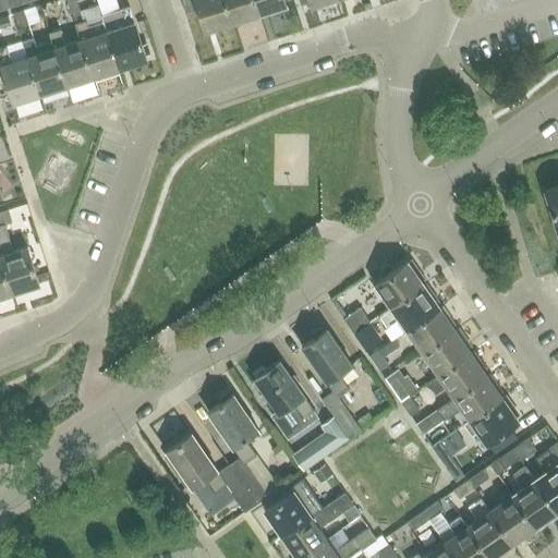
[(0,0),(0,10),(11,8),(8,0),(0,0)]
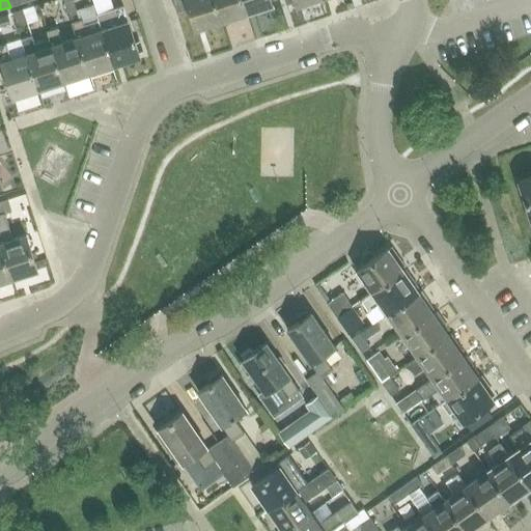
[(214,0),(171,0),(176,16),(189,11),(195,30),(221,22),(214,0)]
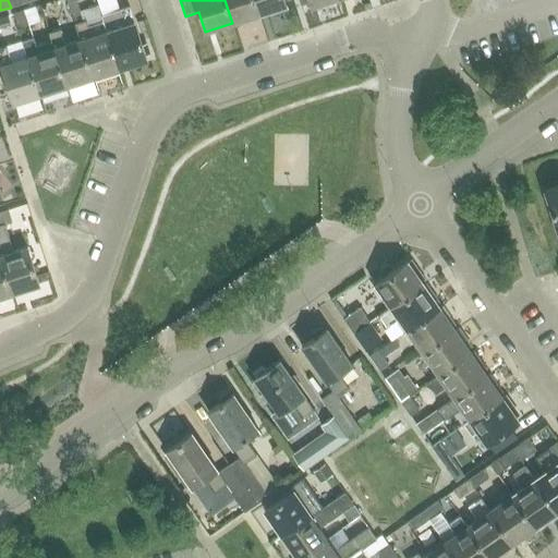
[(253,0),(225,0),(232,23),(258,14),(253,0)]
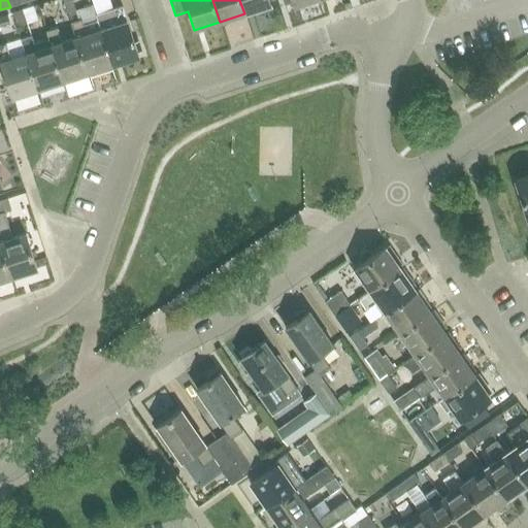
[(239,0),(244,13),(270,5),(268,0),(239,0)]
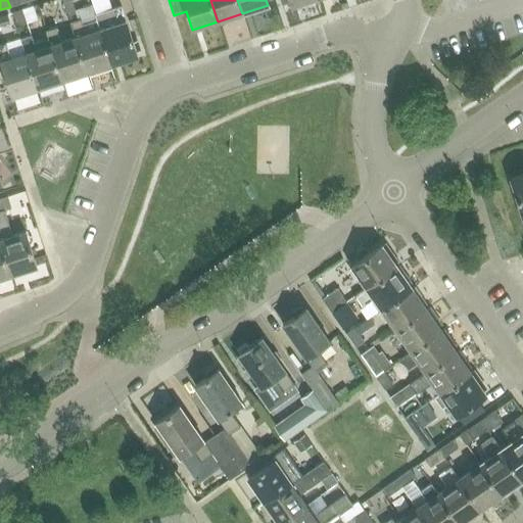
[(113,64),(137,56),(136,52),(140,51),(136,41),(133,42),(121,5),(111,8),(96,13),(98,18),(101,29),(101,28),(113,64)]
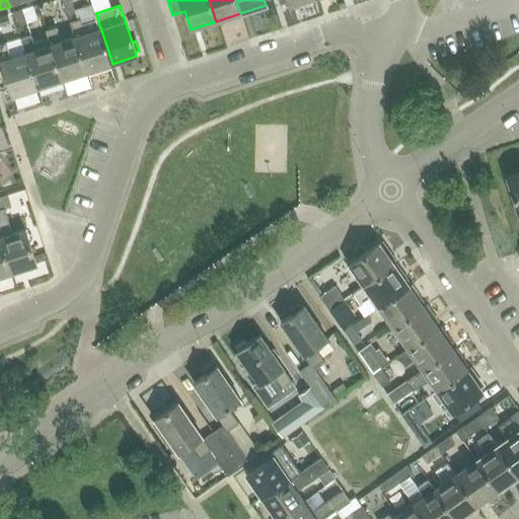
[(22,10),(12,13),(16,26),(26,22),(22,10)]
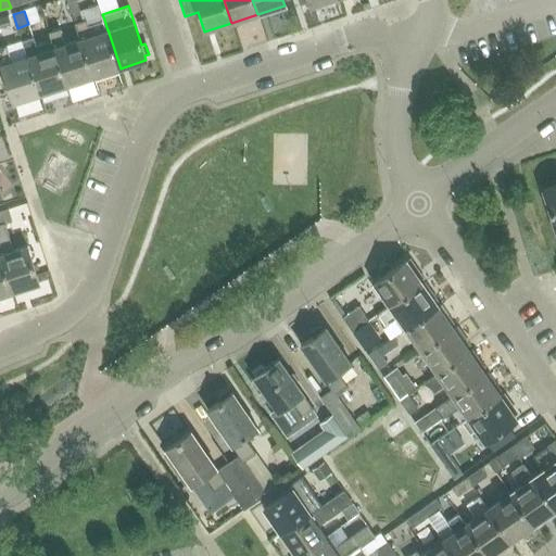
[(0,28),(11,25),(8,16),(0,17),(0,28)]
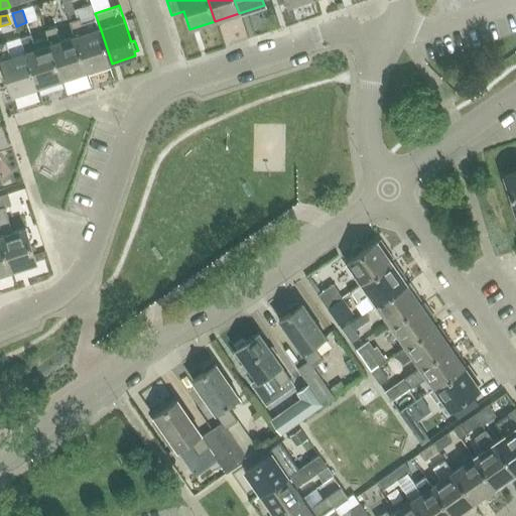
[(50,16),(41,18),(44,28),(53,25),(50,16)]
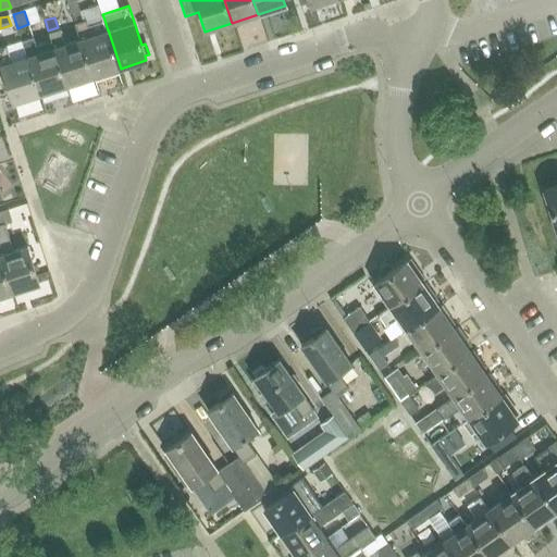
[(86,20),(75,24),(81,39),(81,38),(94,77),(121,69),(108,29),(108,31),(104,20),(88,25),(86,20)]
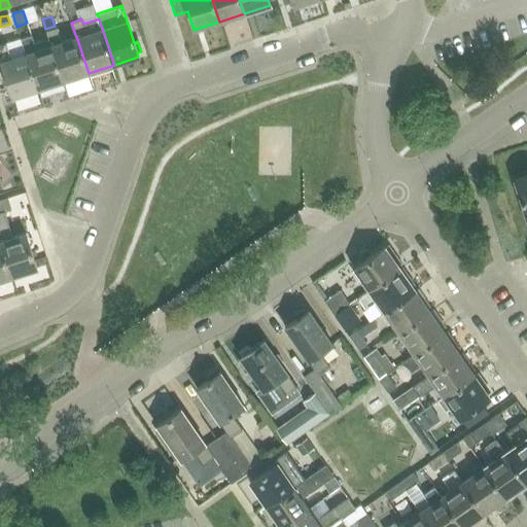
[(76,36),(76,37),(62,41),(57,27),(46,30),(48,38),(50,44),(51,44),(63,80),(89,73),(76,36)]
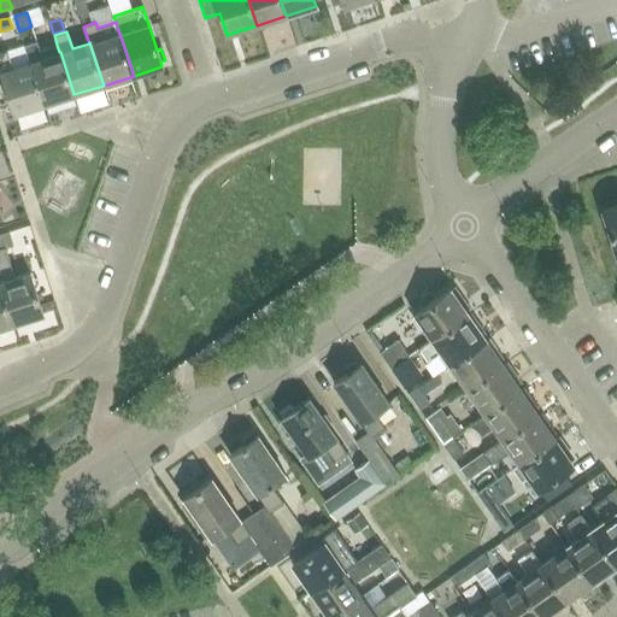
[(36,41),(25,45),(30,62),(31,62),(45,104),(74,94),(60,52),(59,52),(57,45),(40,51),(36,41)]
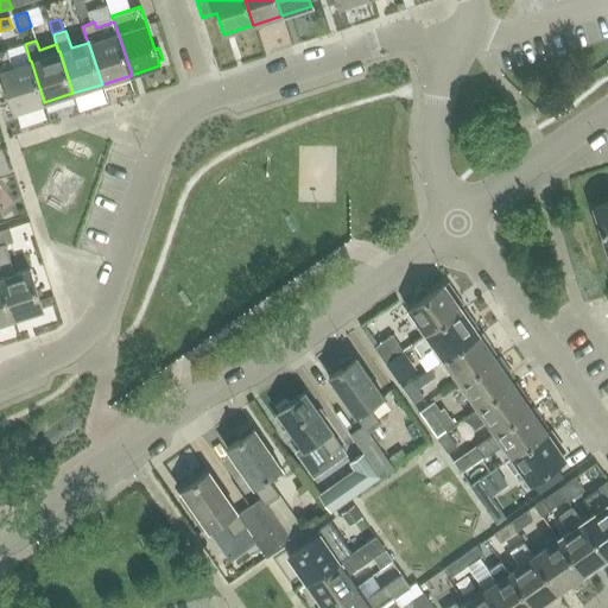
[(31,61),(30,61),(12,67),(7,50),(0,51),(0,70),(13,113),(44,102),(31,61)]
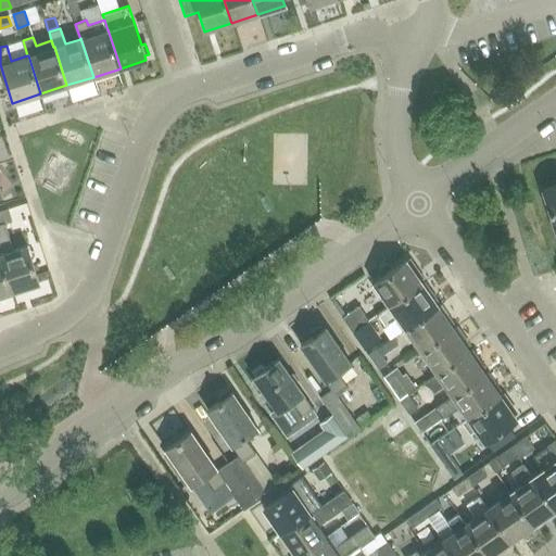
[(555,186),(543,190),(555,230),(555,186)]
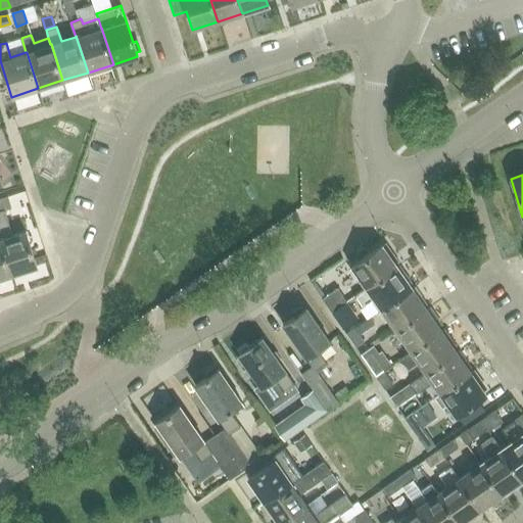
[(0,240),(11,275),(36,267),(25,231),(10,236),(2,211),(10,208),(7,196),(0,198),(0,240)]
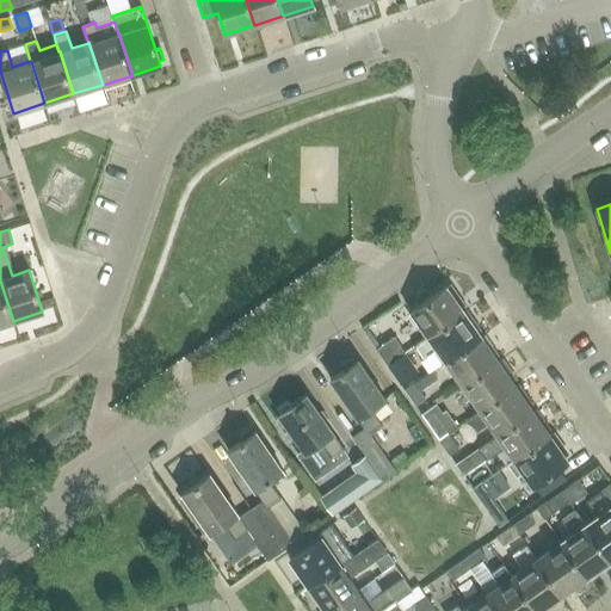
[(0,281),(0,325),(13,321),(0,281)]
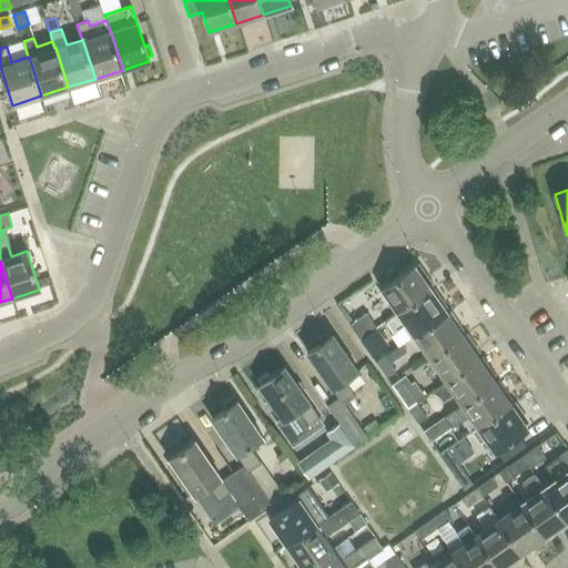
[(397,313),(425,293),(417,282),(425,277),(416,265),(409,271),(408,270),(382,290),(397,313)]
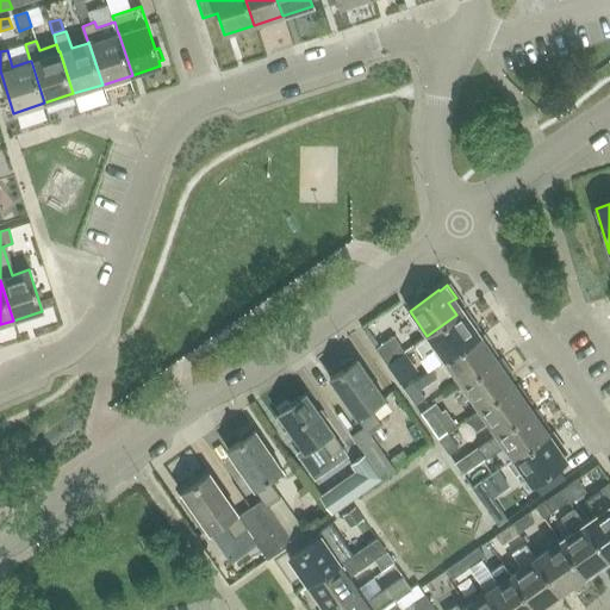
[(456,315),(427,336),(412,346),(422,359),(431,350),(441,363),(444,361),(444,360),(474,340),(466,328),(473,322),(464,309),(456,315)]
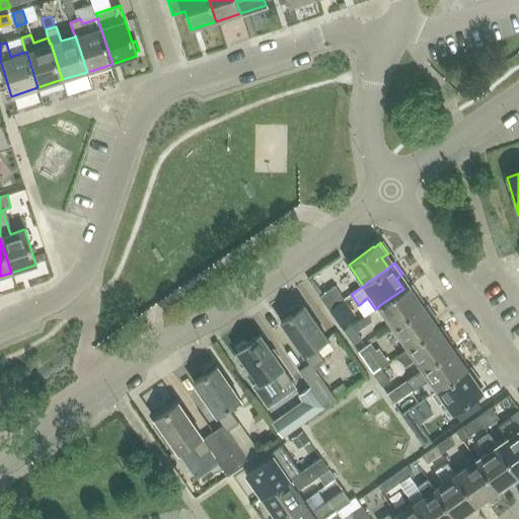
[(410,284),(403,289),(378,306),(378,307),(392,327),(418,309),(412,299),(418,295),(410,284)]
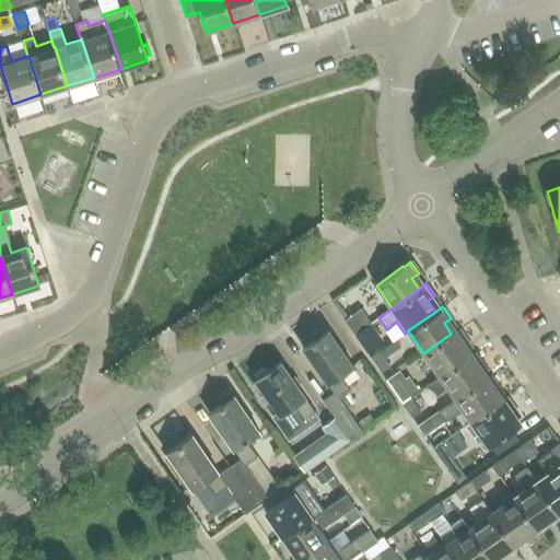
[(360,307),(343,319),(354,335),(371,323),(360,307)]
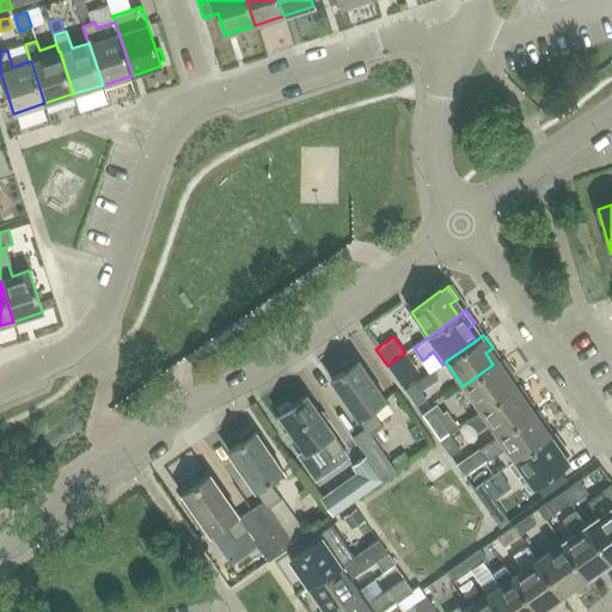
[(386,366),(399,385),(418,372),(405,353),(387,366),(386,366)]
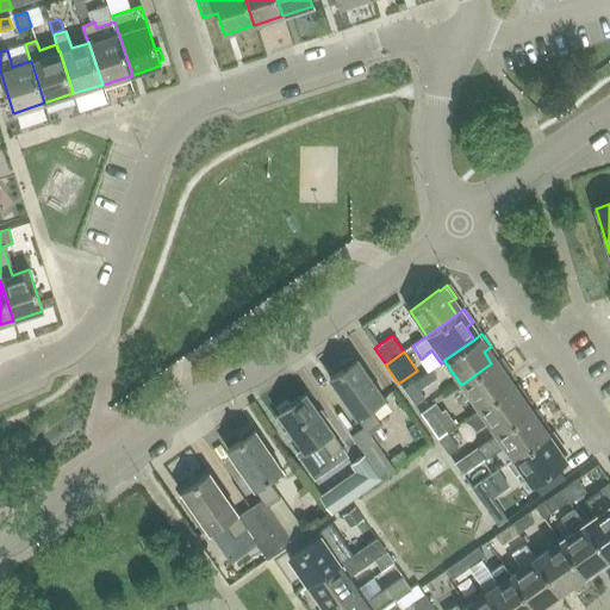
[(343,368),(329,378),(363,427),(352,435),(365,454),(381,478),(394,470),(375,441),(369,433),(379,427),(381,425),(369,409),(384,398),(356,359),(353,361),(350,356),(341,363),(343,368)]
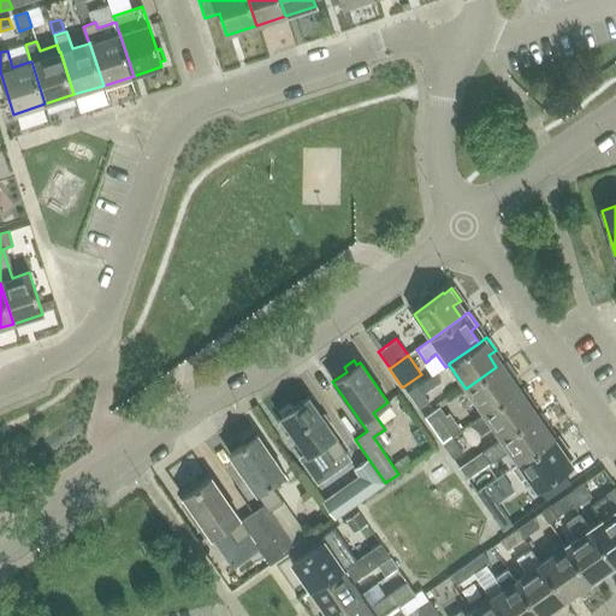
[(496,367),(466,389),(483,413),(514,391),(505,380),(513,374),(503,361),(496,367)]
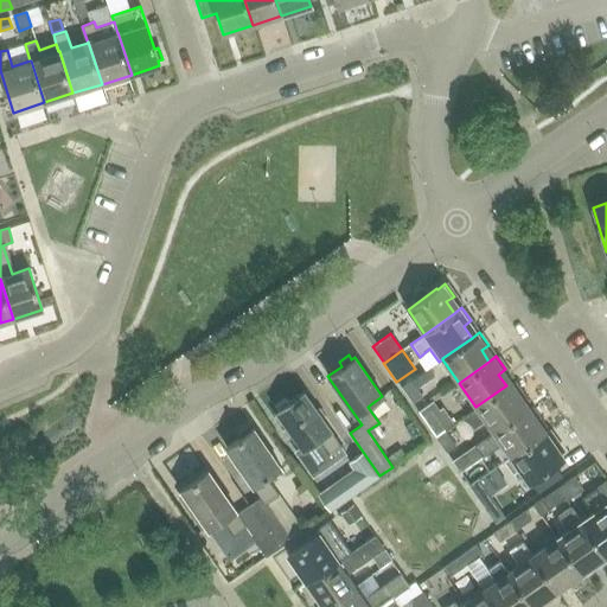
[(426,371),(410,382),(415,389),(434,376),(429,369),(426,371)]
